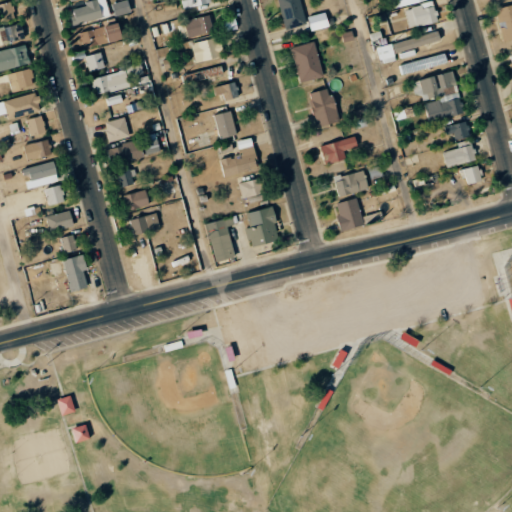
[(74,24),(109,17),(105,0),(89,0),(84,1),(85,6),(71,9),(74,24)]
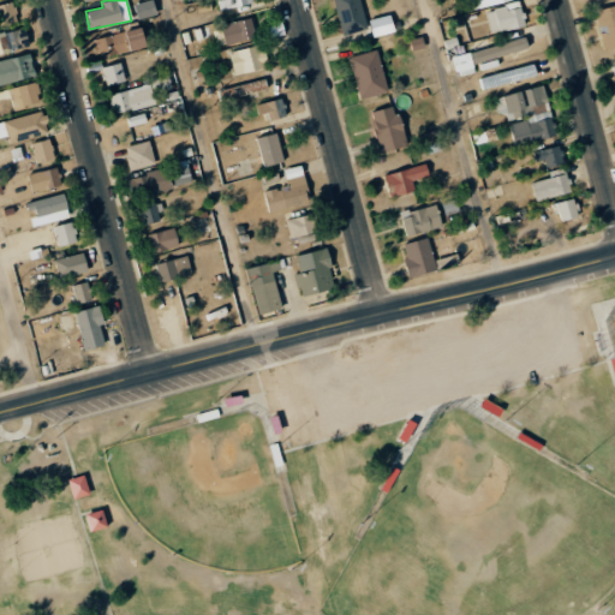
[(147,0),(133,4),(138,19),(156,15),(151,0),(147,0)]
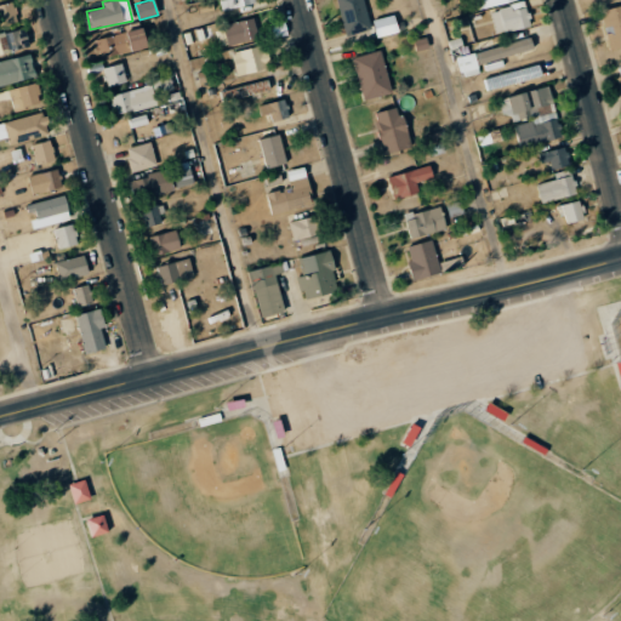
[(254,0),(220,0),(222,10),(255,4),(254,0)]
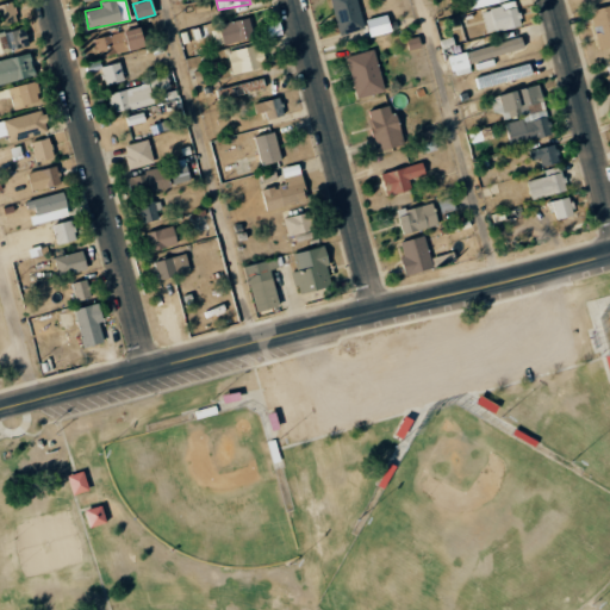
[(330,0),(341,36),(366,29),(356,0),(330,0)]
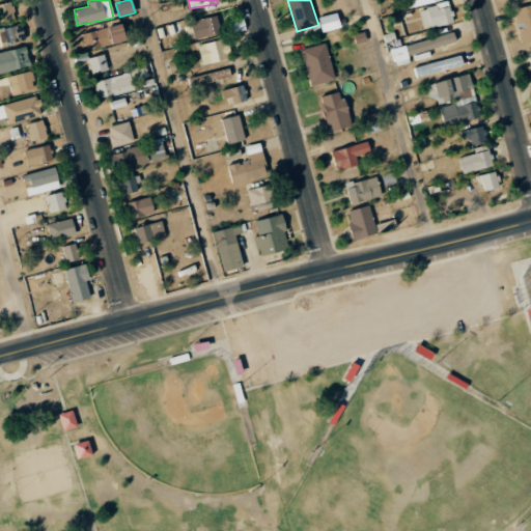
[(406,0),(408,8),(442,0),(406,0)]
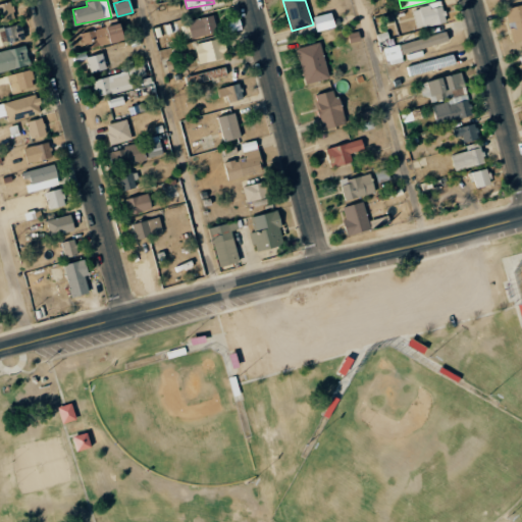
[(0,21),(14,18),(10,1),(0,3),(0,21)]
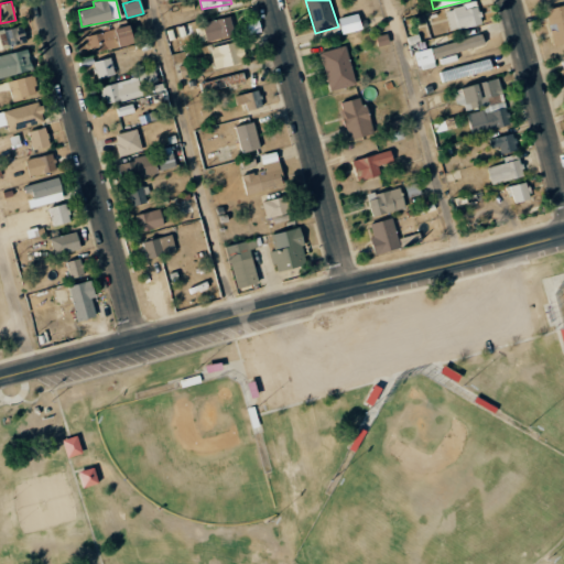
[(483,23),(477,1),(445,9),(451,31),(483,23)]
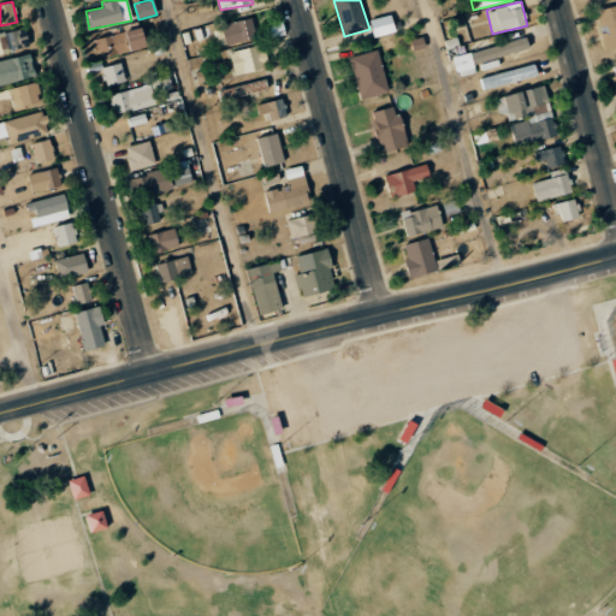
[(615,46),(615,6),(597,9),(602,48),(615,46)]
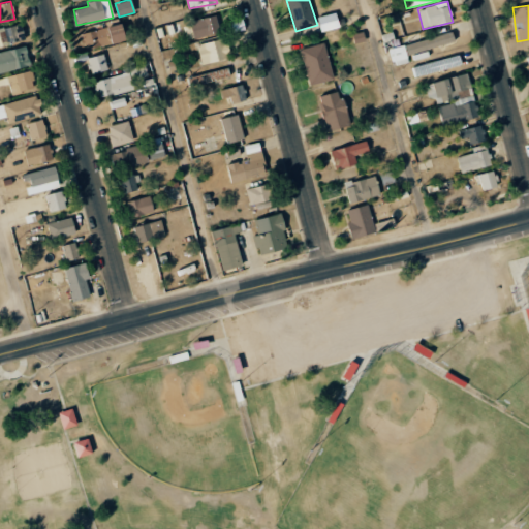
[(317,17),(320,31),(339,28),(336,12),(317,17)]
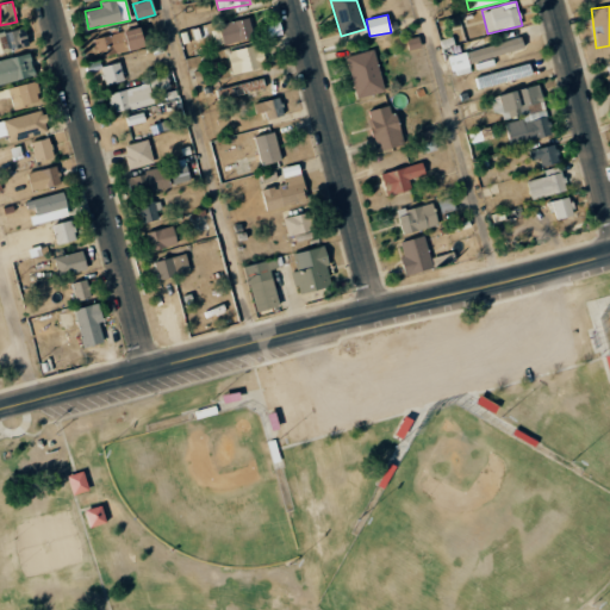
[(254,37),(249,17),(219,25),(224,44),(254,37)]
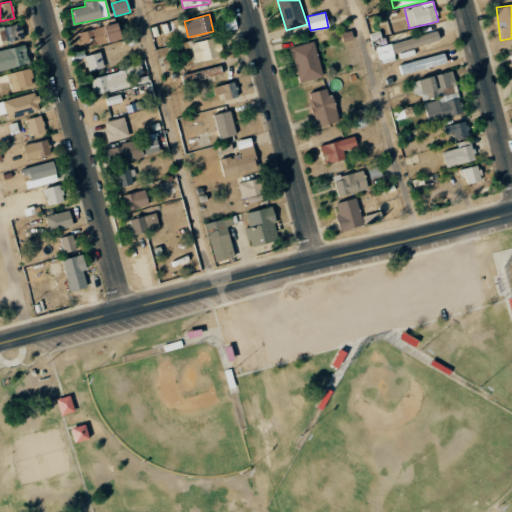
[(122,39),(118,23),(79,32),(82,48),(122,39)]
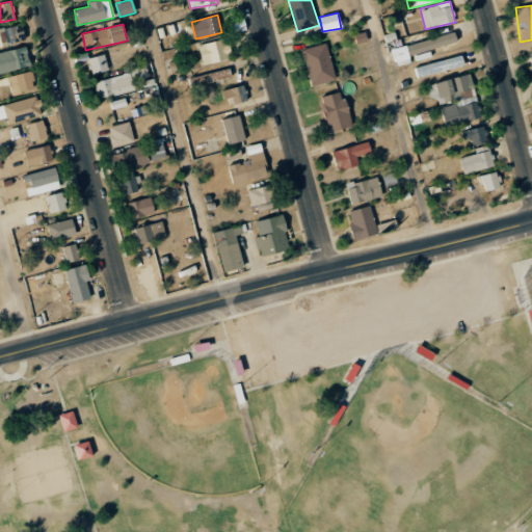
[(194,38),(191,24),(184,26),(187,40),(194,38)]
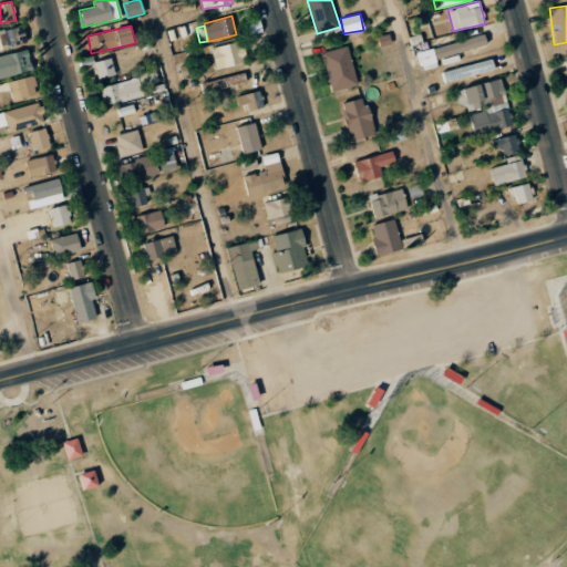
[(8,45),(26,44),(23,27),(6,29),(8,45)]
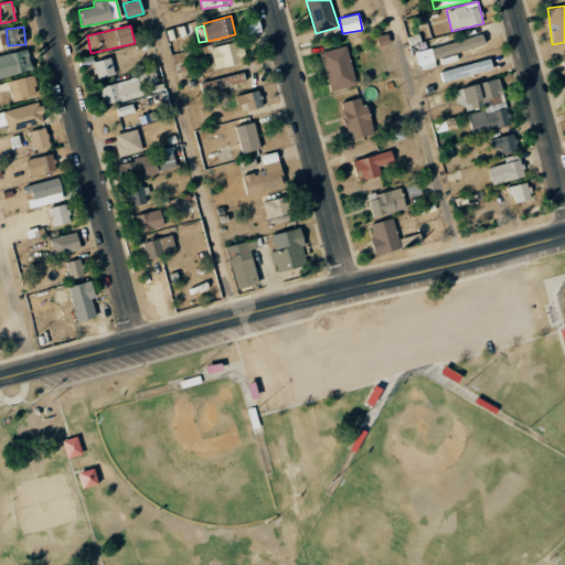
[(436,56),(484,48),(482,36),(434,45),(436,56)]
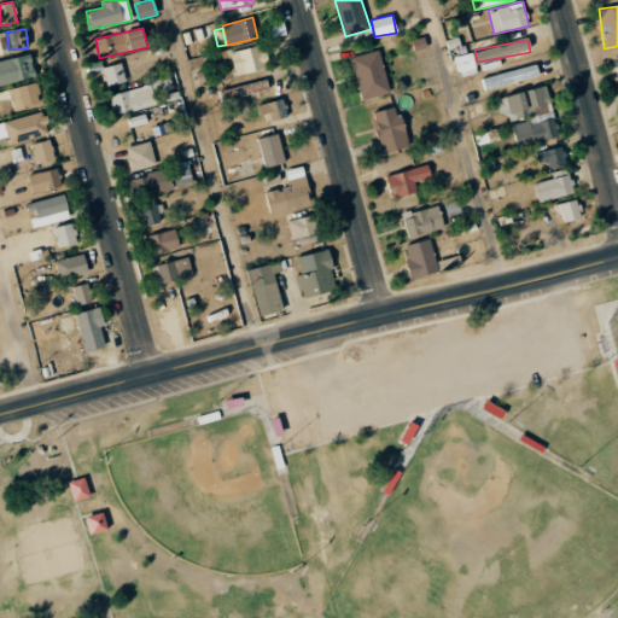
[(268,68),(261,45),(229,53),(235,76),(268,68)]
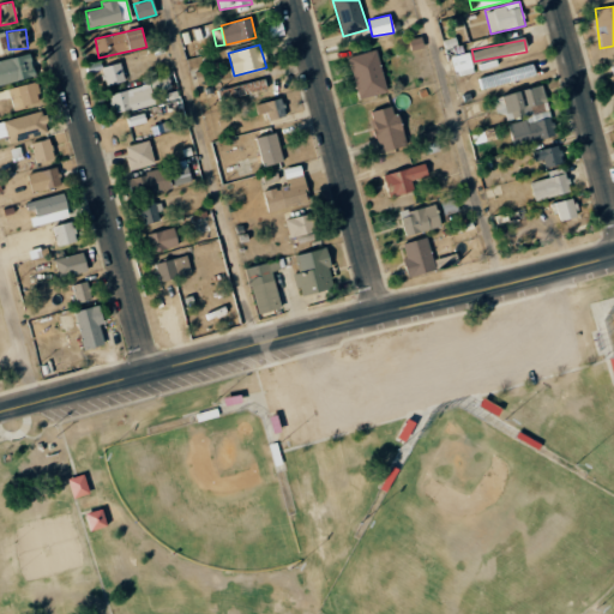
[(389,91),(377,49),(348,58),(360,100),(389,91)]
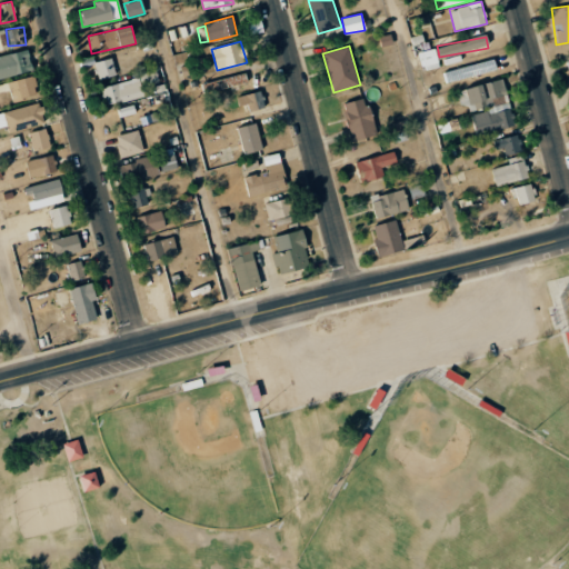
[(422,71),(439,67),(435,49),(418,52),(422,71)]
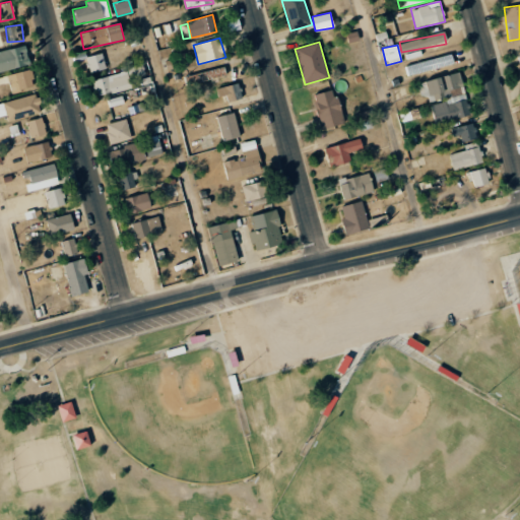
[(105,69),(103,54),(86,56),(89,71),(105,69)]
